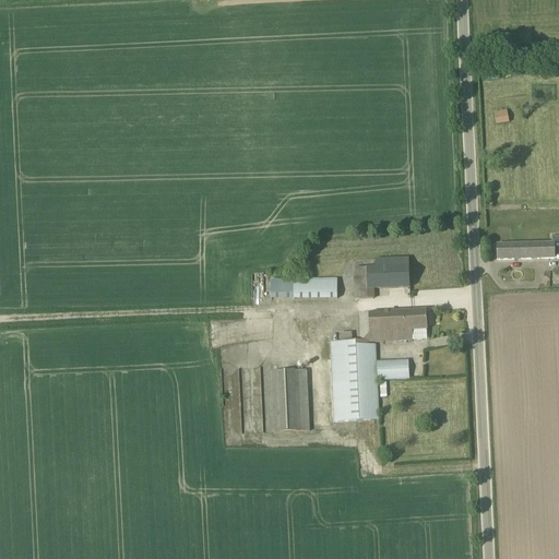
[(509,125),(508,113),(495,115),(496,127),(509,125)]
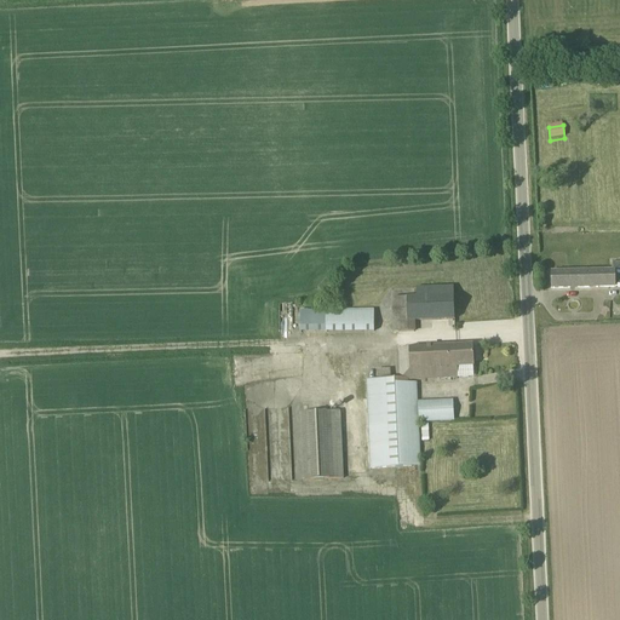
[(551,288),(619,287),(619,262),(613,262),(613,270),(551,271),(551,288)]
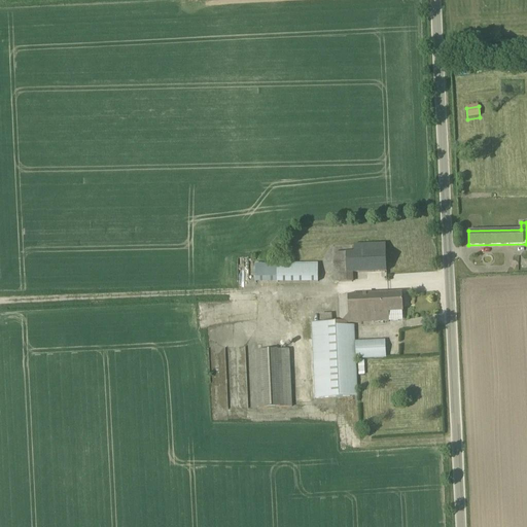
[(334,282),(352,281),(352,273),(386,272),(385,243),(353,245),(353,253),(332,253),(334,282)]
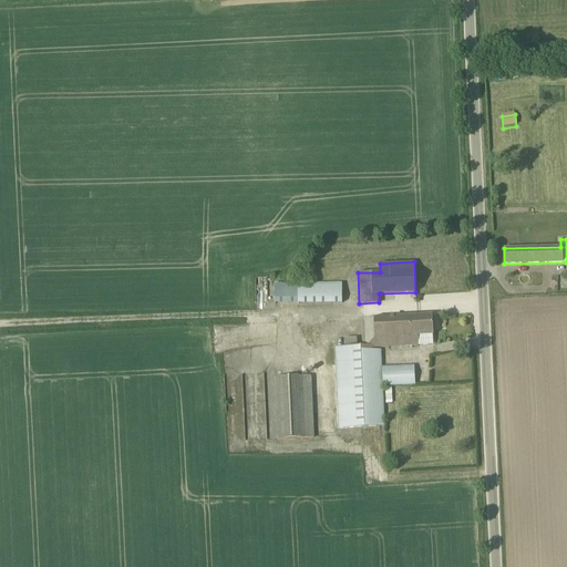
[(276,306),(298,306),(343,305),(342,284),(298,285),(276,285),(276,306)]
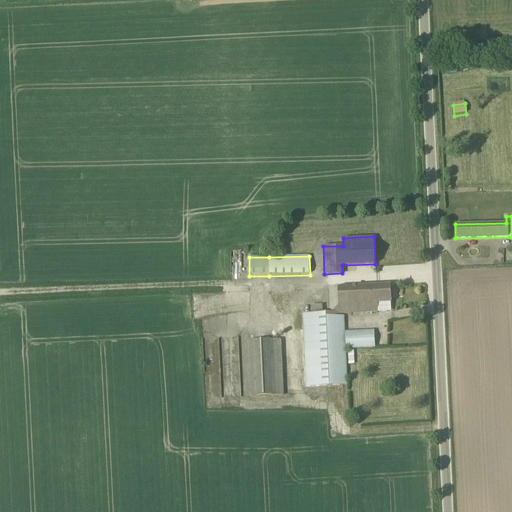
[(372,312),(378,311),(377,303),(391,302),(390,285),(338,287),(329,288),(330,313),(323,313),(323,305),(312,306),(312,314),(303,314),(306,387),(347,385),(346,348),(374,347),(373,331),(345,332),(344,316),(336,317),(336,313),(369,312),(369,313),(372,312)]
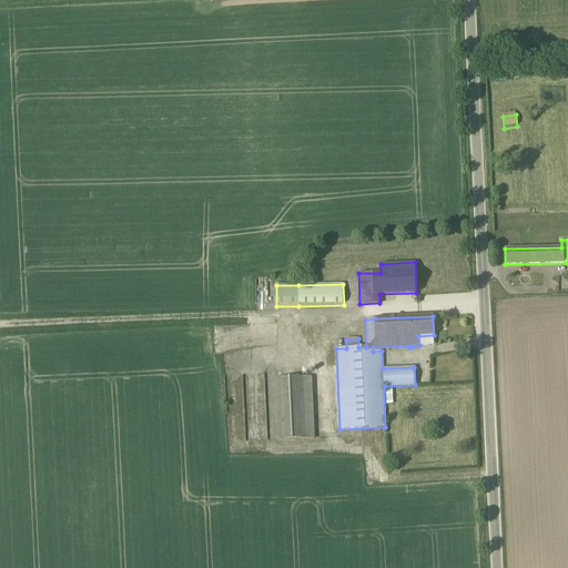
[(312,376),(275,377),(277,440),(314,438),(312,376)]
